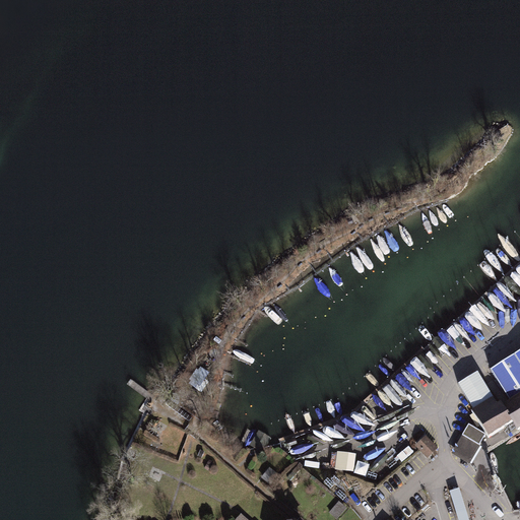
[(497,402),(473,416),(493,447),(516,433),(505,413),(497,402)]
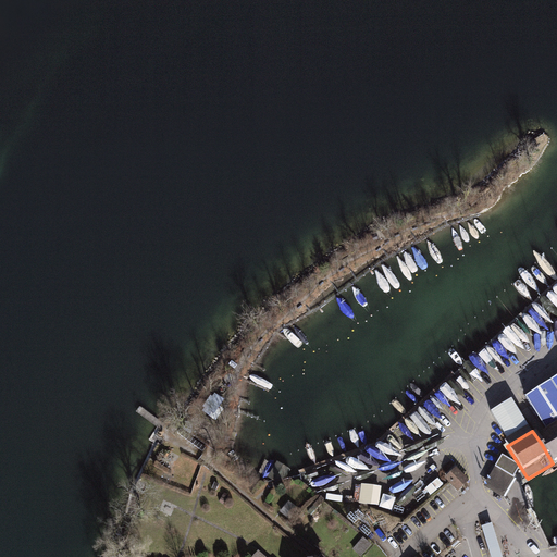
[(553,463),(556,469),(556,432),(541,443),(553,463)]
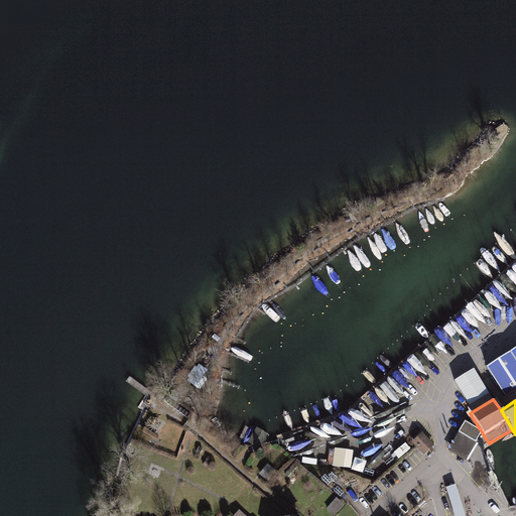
[(434,448),(424,433),(413,441),(424,457),(434,448)]
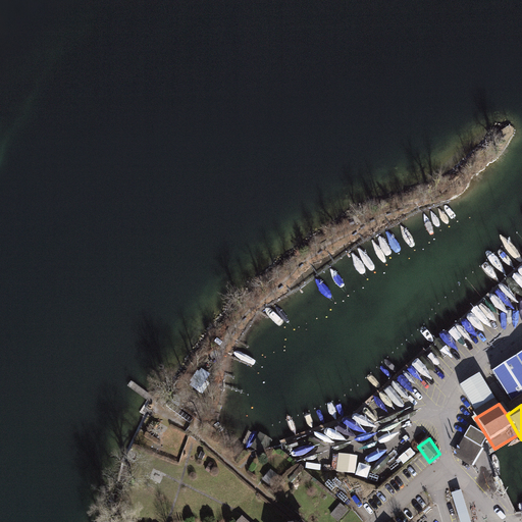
[(336,471),(355,474),(359,457),(340,454),(336,471)]
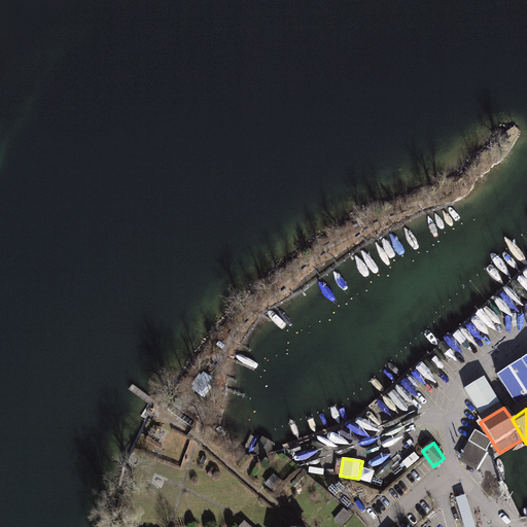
[(343,526),(352,515),(344,508),(335,520),(343,526)]
